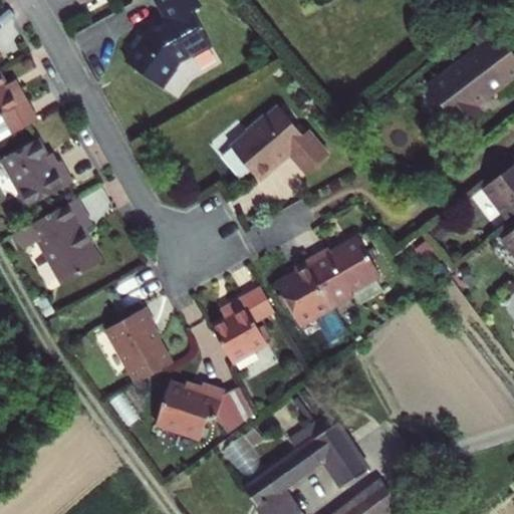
[(125,64),(163,90),(176,71),(174,69),(179,64),(191,57),(192,59),(211,48),(192,15),(200,9),(194,0),(153,0),(166,22),(149,31),(145,37),(140,33),(126,51),(132,55),(125,64)]
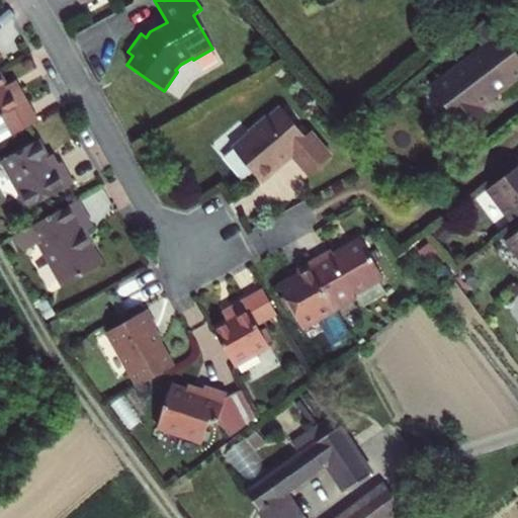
[(479,107),(508,85),(498,71),(517,55),(517,44),(493,10),(466,31),(481,50),(430,88),(461,131),(486,114),(479,107)]
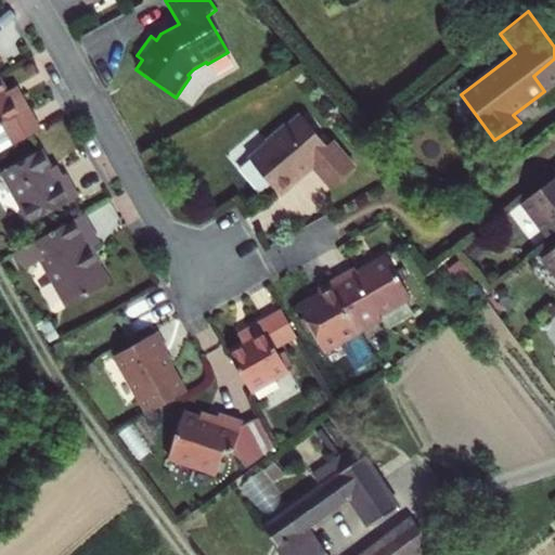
[(554,59),(533,76),(544,91),(554,82),(554,59)]
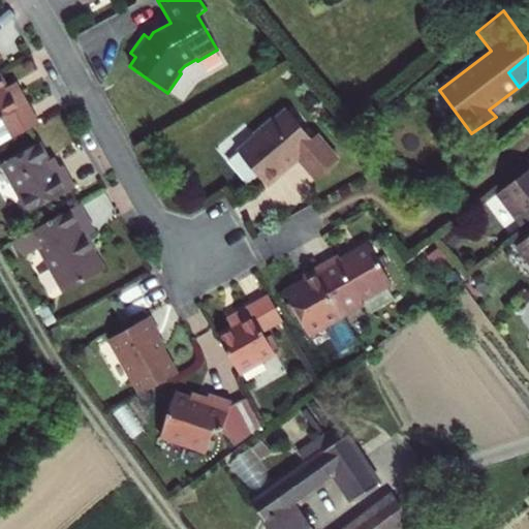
[(0,74),(0,147),(40,124),(17,83),(6,87),(0,74)]
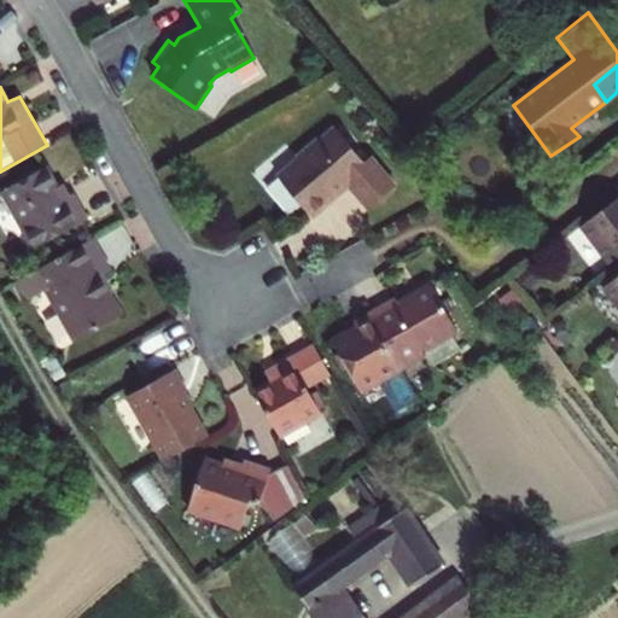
[(278,179),(301,207),(373,165),(369,161),(363,163),(336,130),(320,143),(316,139),(295,157),(298,162),(278,179)]
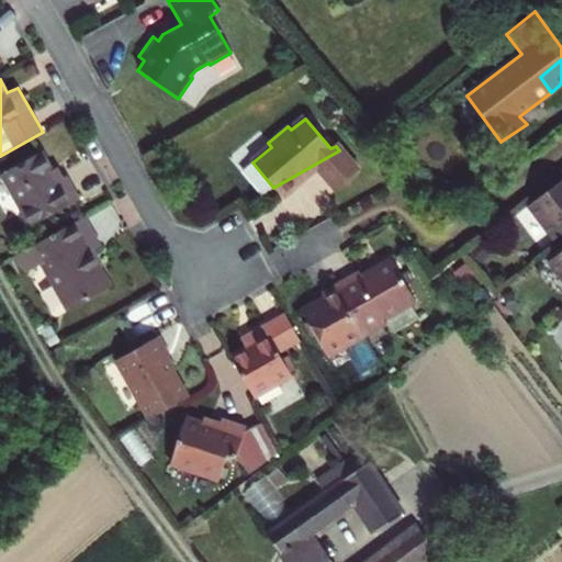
[(358,172),(339,150),(273,188),(283,200),(301,183),(299,182),(314,168),(335,192),(358,172)]
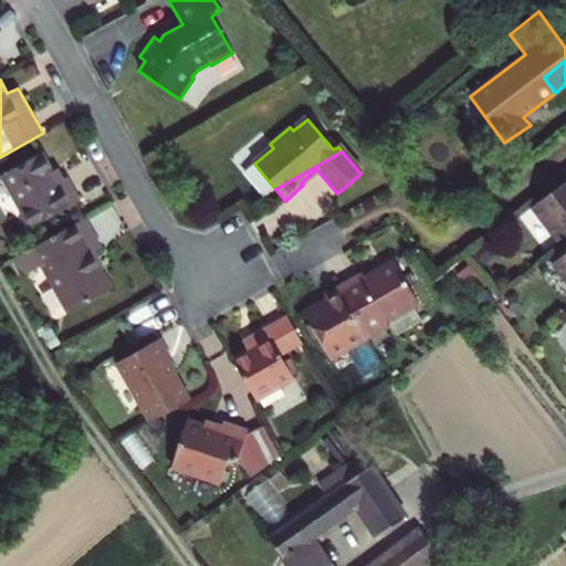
[(31,230),(79,202),(65,179),(58,184),(51,174),(41,154),(0,177),(31,230)]
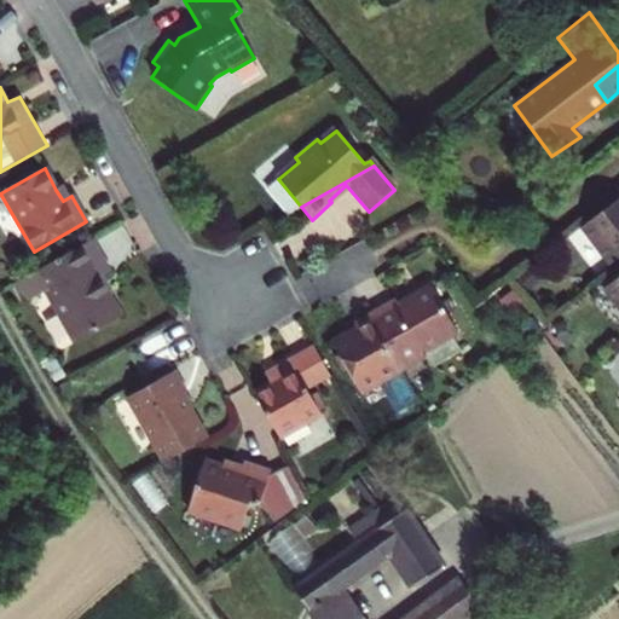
[(62,186),(56,190),(63,201),(69,197),(62,186)]
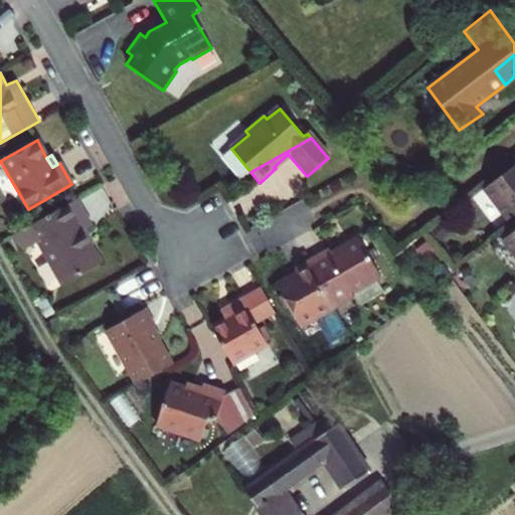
[(514,162),(482,187),(506,218),(514,210),(514,162)]
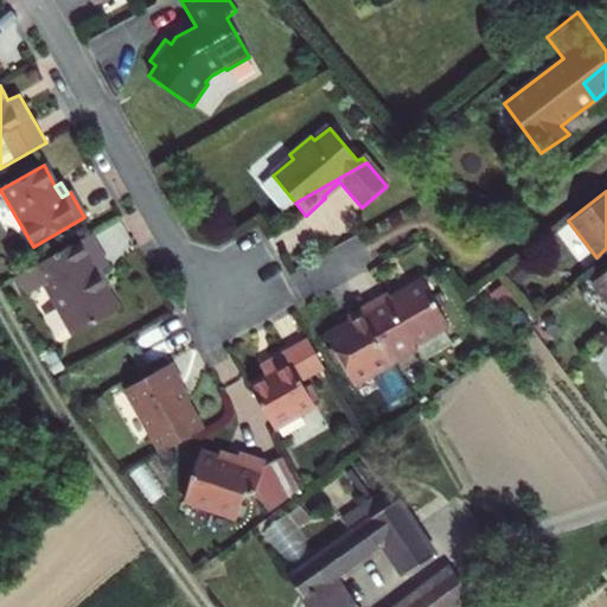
[(90,235),(19,275),(31,294),(45,287),(75,336),(120,310),(98,273),(108,267),(90,235)]
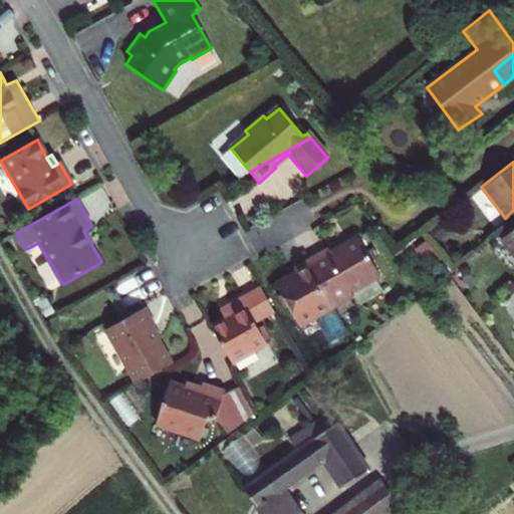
[(513,225),(499,237),(513,257),(513,225)]
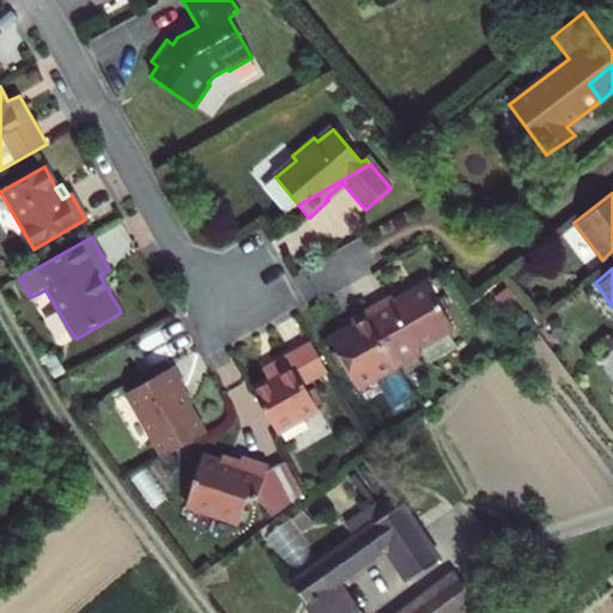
[(364,311),(395,366),(418,353),(416,349),(451,328),(425,284),(393,302),(389,297),(364,311)]
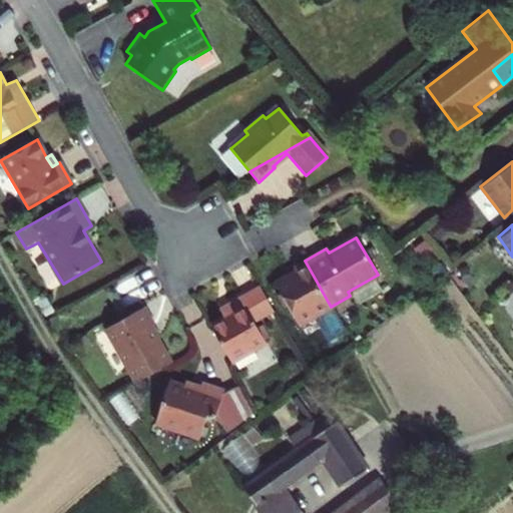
[(331,307),(305,261),(292,268),(294,272),(273,284),(298,327),(312,319),(325,343),(344,331),(331,307)]
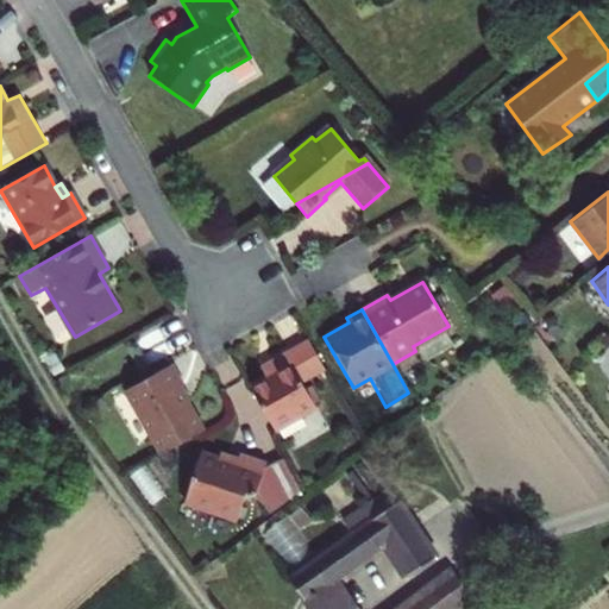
[(301,383),(324,369),(307,340),(259,368),(265,380),(249,389),(272,432),(314,408),(301,383)]
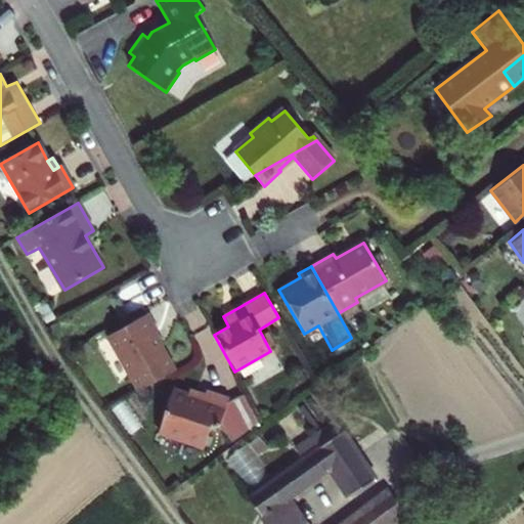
[(141,390),(175,370),(154,335),(157,332),(146,315),(110,336),(141,390)]
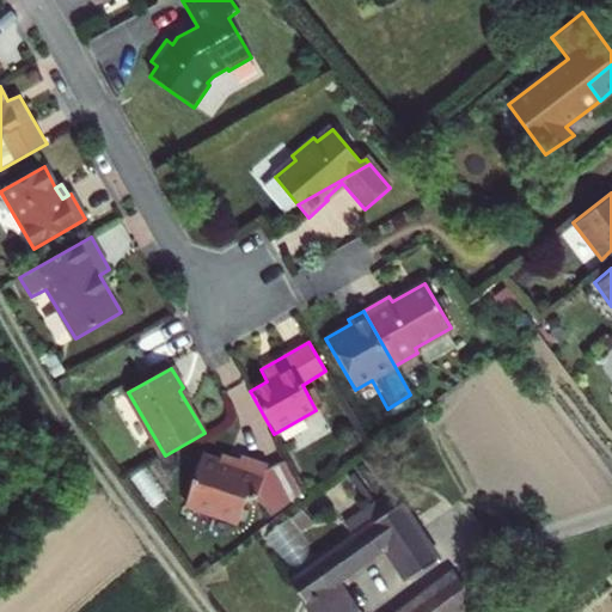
[(238,465),(202,453),(184,505),(238,522),(248,494),(256,497),(270,515),(301,491),(282,459),(265,469),(267,465),(240,456),(238,465)]
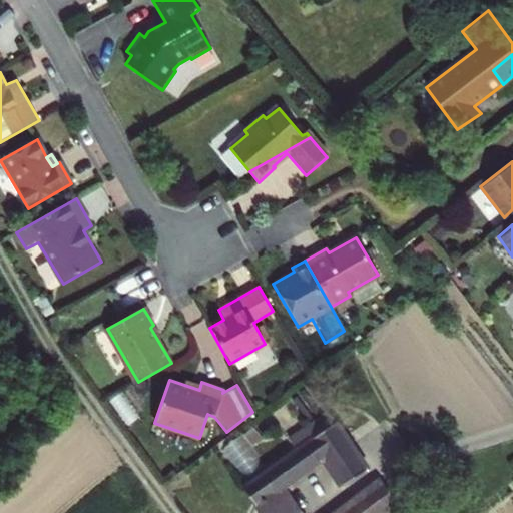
[(298,512),(281,487),(323,457),(341,482),(364,468),(333,423),(242,487),(260,512),(380,512),(394,503),(378,482),(338,512),(298,512)]
